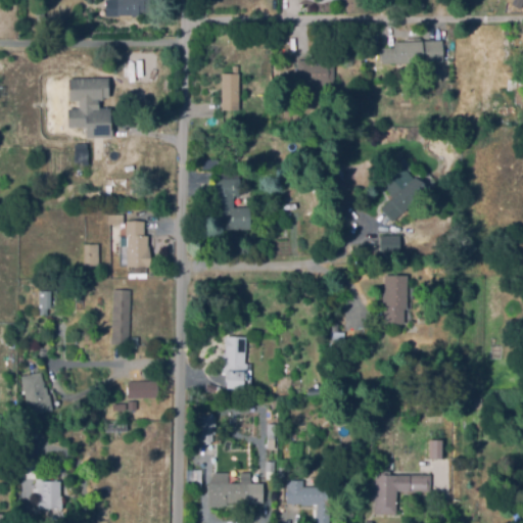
[(107,16),(106,0),(150,0),(150,11),(138,12),(138,14),(119,14),(119,15),(107,16)]
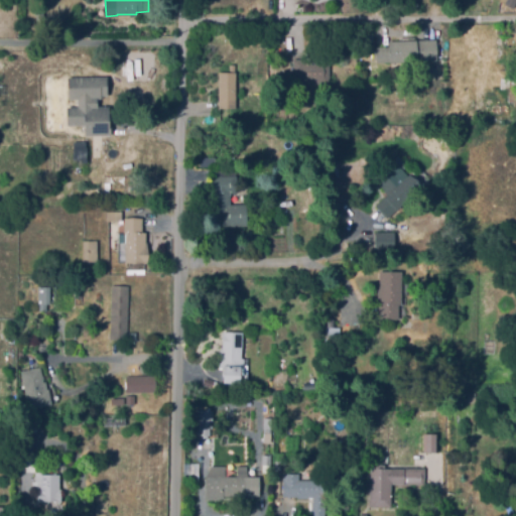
[(254,44),(245,44),(245,29),(254,29),(254,44)]
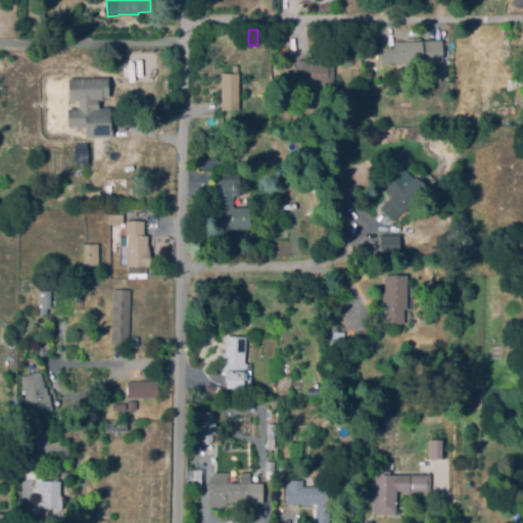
[(386,43),(373,43),(373,33),(386,33),(386,43)]
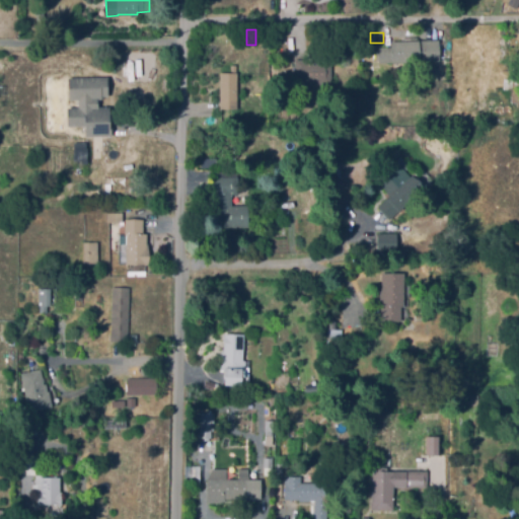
[(441,61),(375,61),(375,47),(390,47),(390,40),(440,40),(440,49),(445,49),(445,57),(440,57),(441,61)]
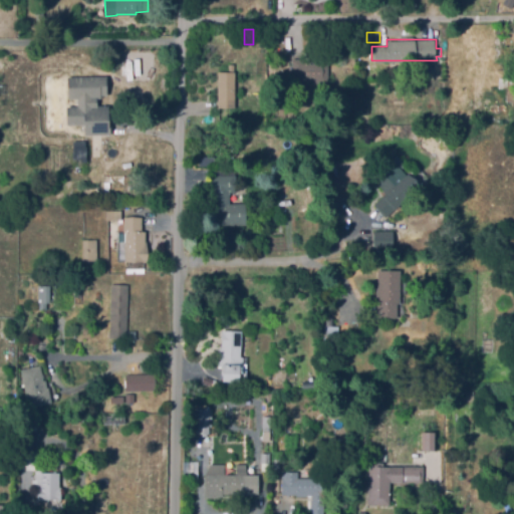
[(327,84),(294,83),(295,59),(307,60),(307,55),(317,56),(317,53),(328,54),(327,84)]
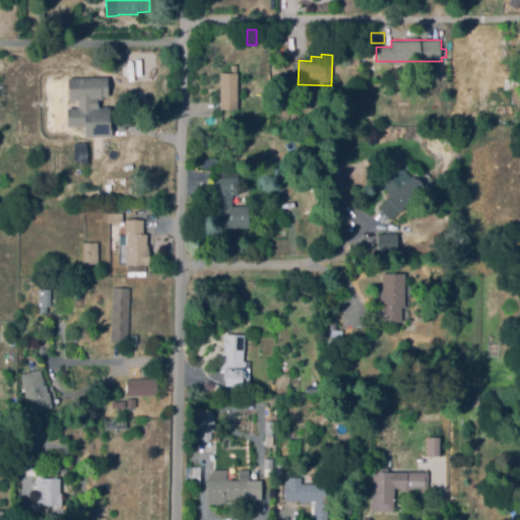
[(238,109),(220,109),(220,72),(238,72),(238,109)]
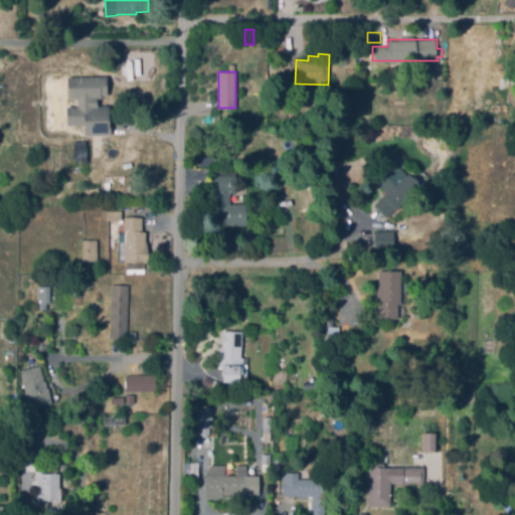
[(66,76),(66,99),(75,99),(75,107),(64,107),(65,125),(83,125),(83,136),(109,135),(108,106),(98,106),(97,97),(106,96),(106,75),(66,76)]
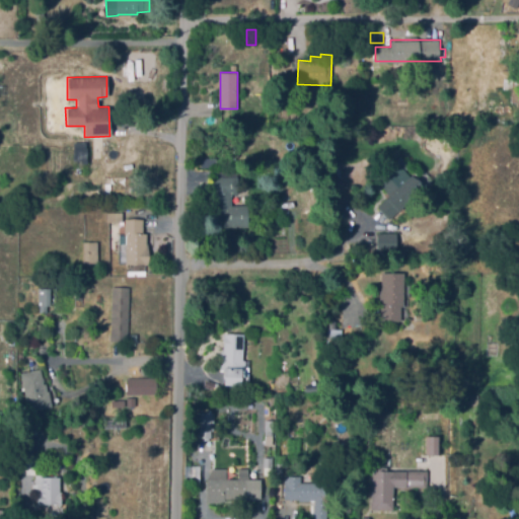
[(373,115),(364,115),(364,105),(373,105),(373,115)]
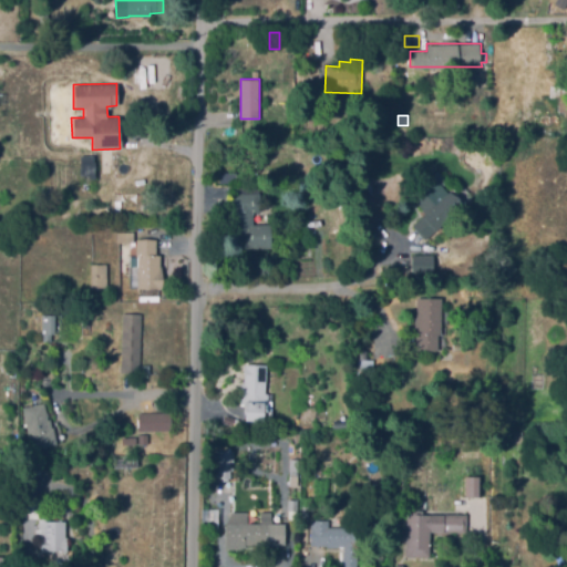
[(138,195),(113,195),(113,174),(103,174),(103,148),(121,148),(121,153),(130,153),(130,163),(138,163),(138,175),(142,175),(142,183),(138,183),(138,195)]
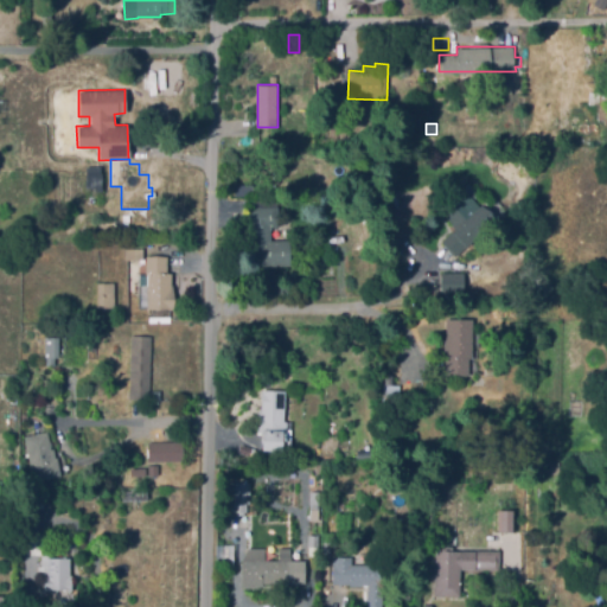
[(100,166),(84,167),(84,191),(100,190),(100,166)]
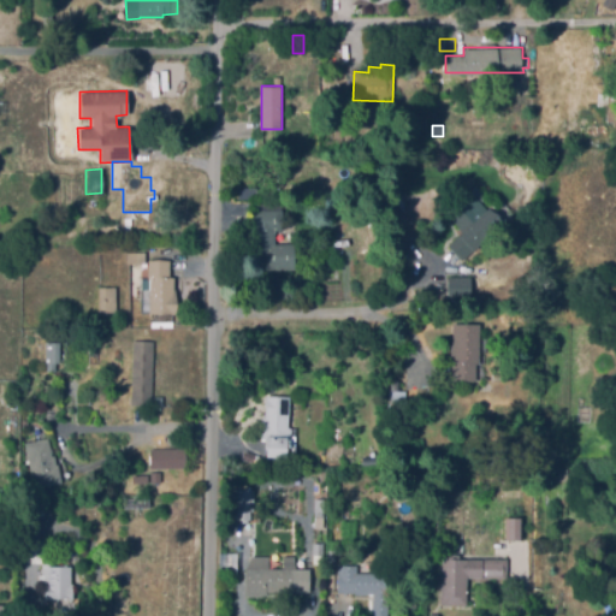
[(372,181),(362,179),(363,169),(374,170),(372,181)]
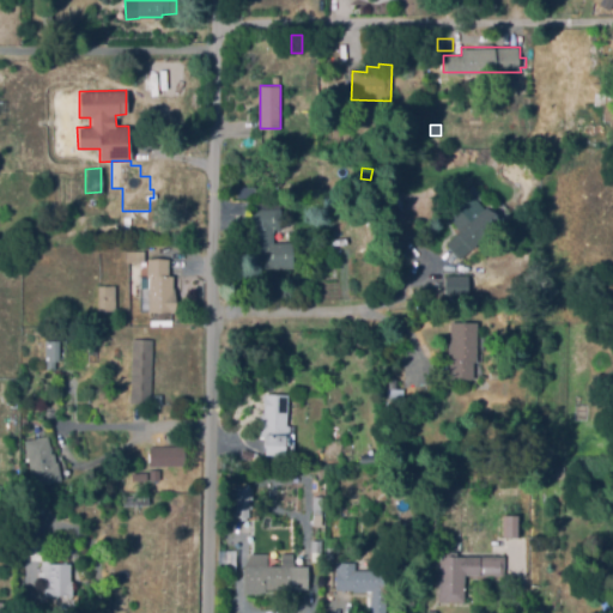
[(240,198),(238,187),(249,187),(249,196),(240,198)]
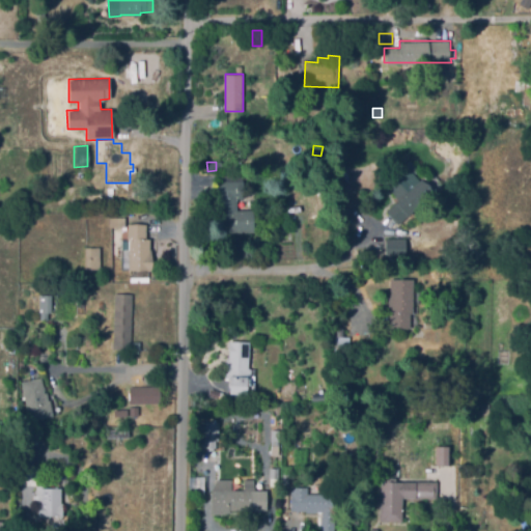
[(399,224),(388,212),(400,200),(388,186),(411,165),(435,192),(399,224)]
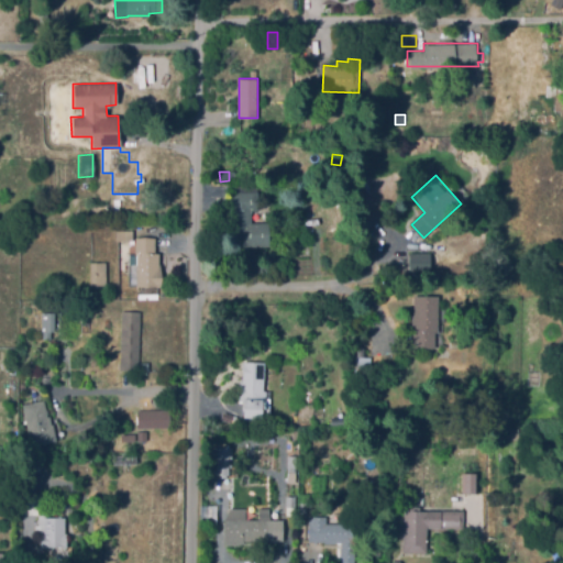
[(238,246),(236,228),(232,228),(231,194),(258,192),(258,210),(252,210),(252,223),(272,223),(272,245),(238,246)]
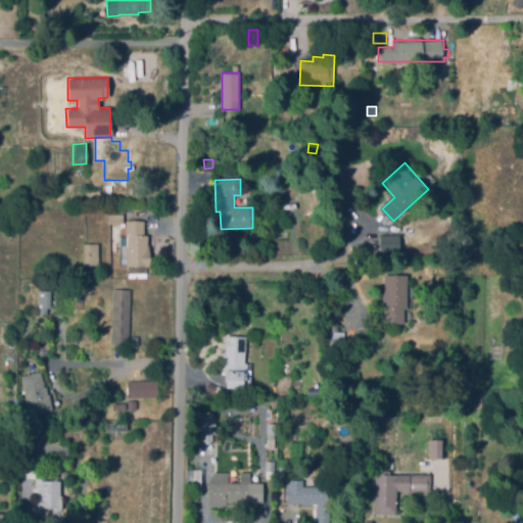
[(149,266),(129,265),(129,240),(126,240),(127,222),(144,222),(144,235),(148,235),(148,246),(150,246),(149,266)]
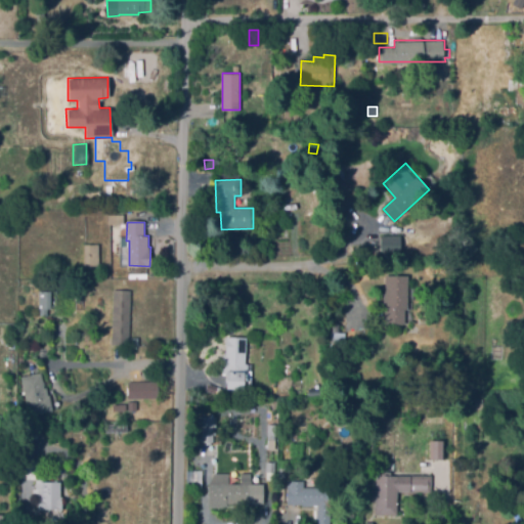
[(399,261),(383,261),(383,235),(400,236),(399,261)]
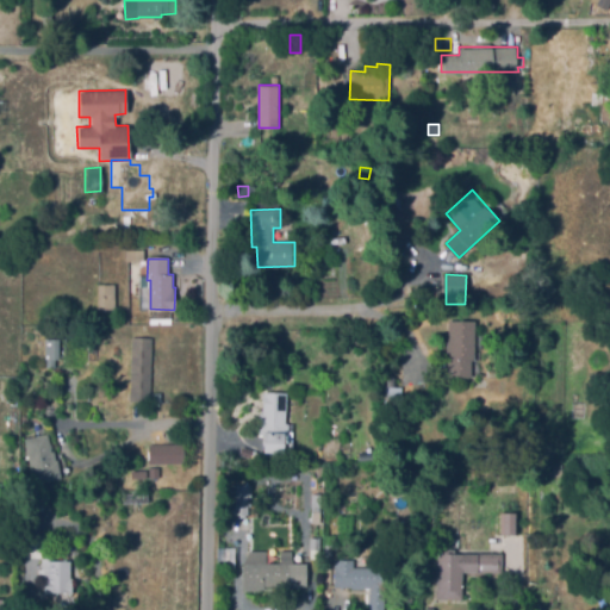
[(114,310),(99,309),(100,284),(116,285),(114,310)]
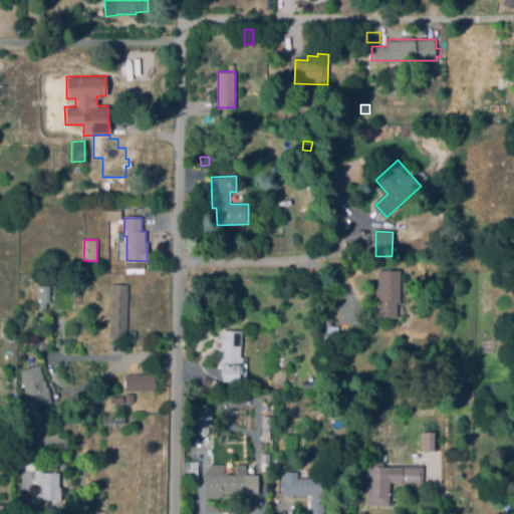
[(398,317),(377,317),(377,270),(401,270),(401,303),(398,303),(398,317)]
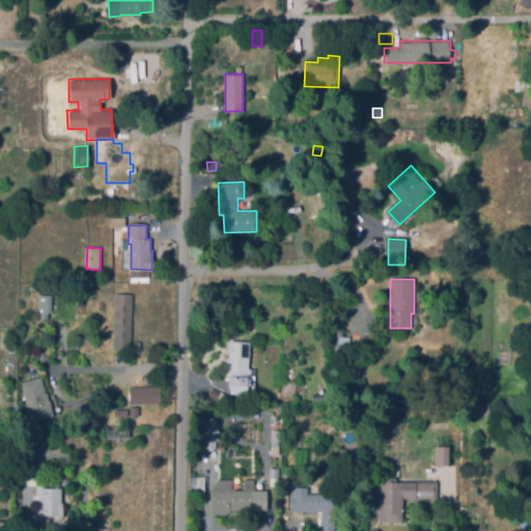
[(131,347),(114,347),(116,295),(133,295),(131,347)]
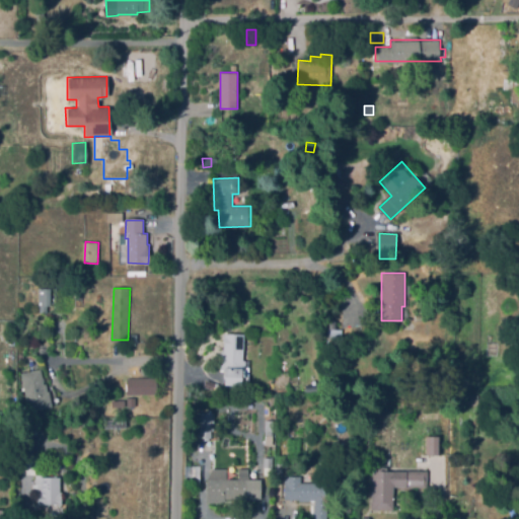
[(46,312),(40,312),(40,289),(51,289),(51,305),(46,305),(46,312)]
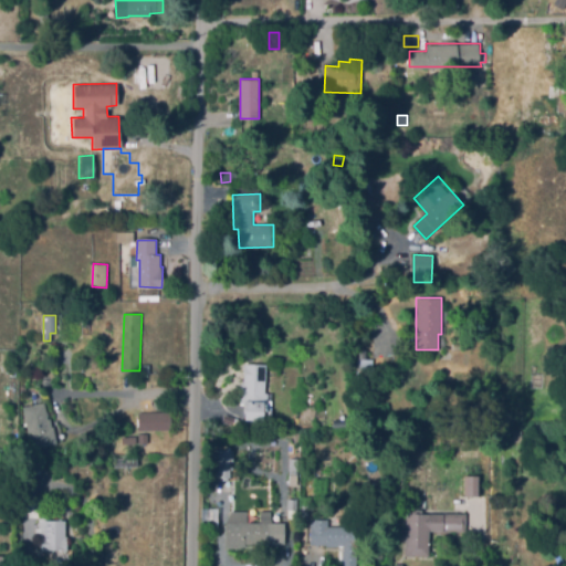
[(373,381),(357,381),(357,359),(373,359),(373,381)]
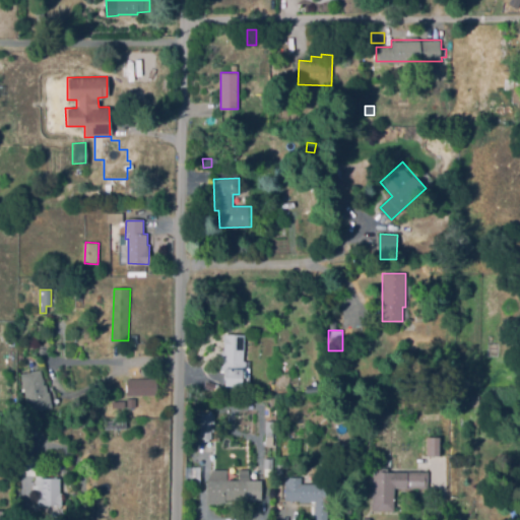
[(250,385),(225,384),(225,371),(221,370),(222,352),(225,352),(225,335),(244,335),(244,361),(250,361),(250,385)]
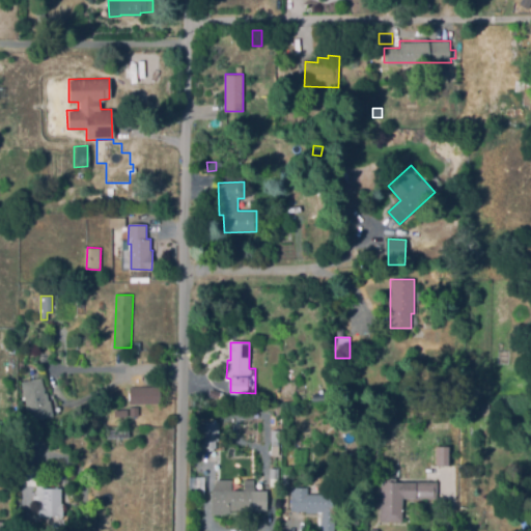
[(29,422),(23,398),(26,397),(23,383),(42,379),(45,392),(48,392),(54,417),(29,422)]
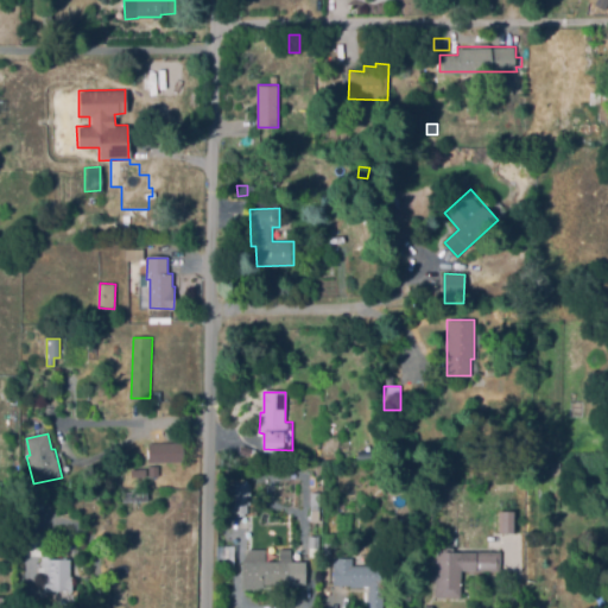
[(150,460),(150,444),(184,443),(184,460),(150,460)]
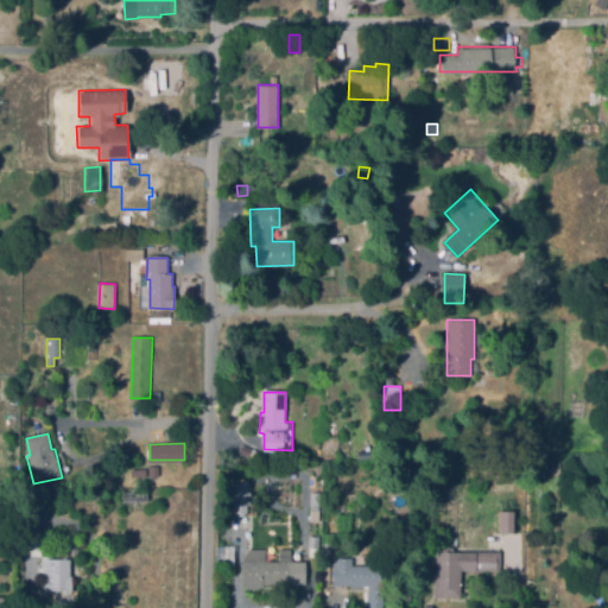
[(257,517),(230,514),(233,482),(234,482),(235,479),(245,480),(245,483),(248,483),(247,501),(257,501),(257,517)]
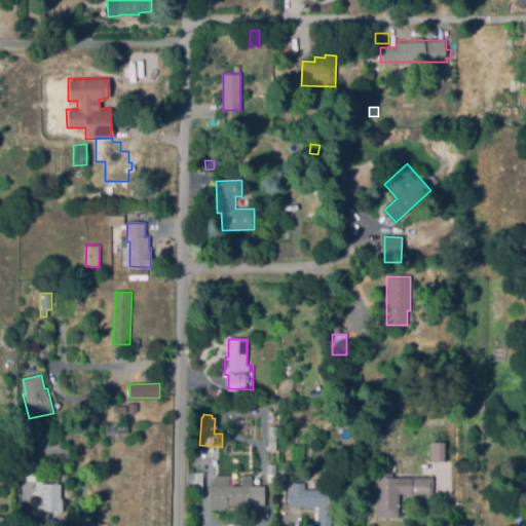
[(276,450),(267,450),(268,425),(276,426),(276,450)]
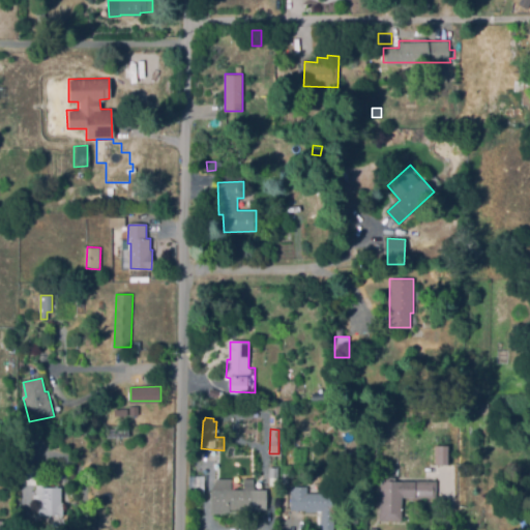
[(108,445),(107,431),(127,430),(128,443),(108,445)]
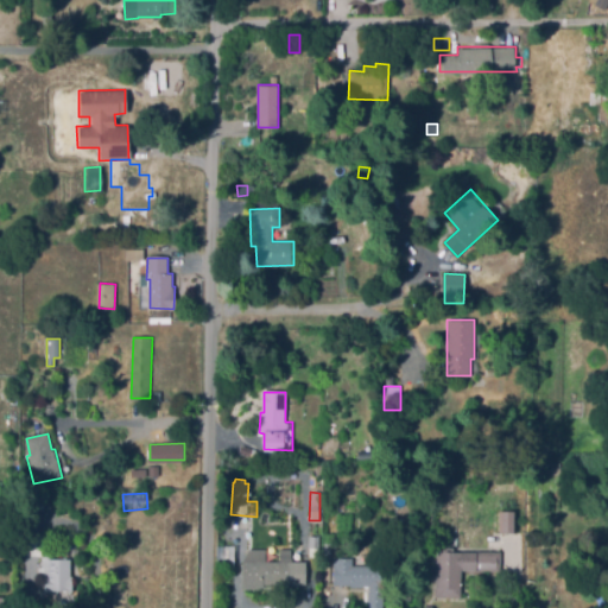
[(30,527),(30,508),(44,508),(44,526),(30,527)]
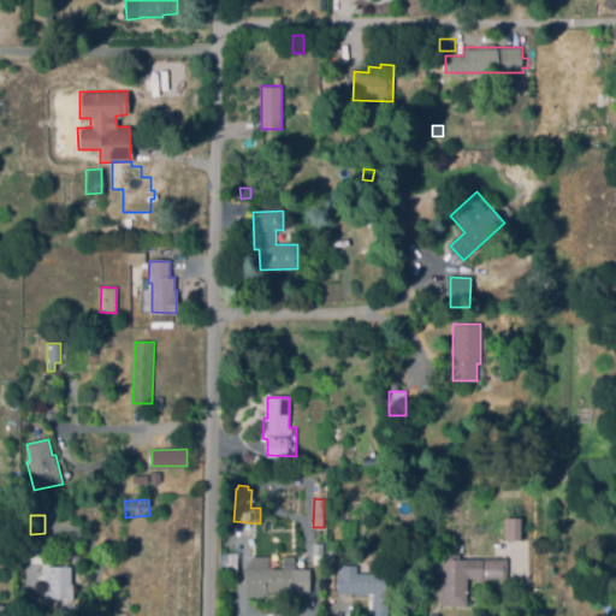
[(521,539),(508,538),(508,517),(521,519),(521,539)]
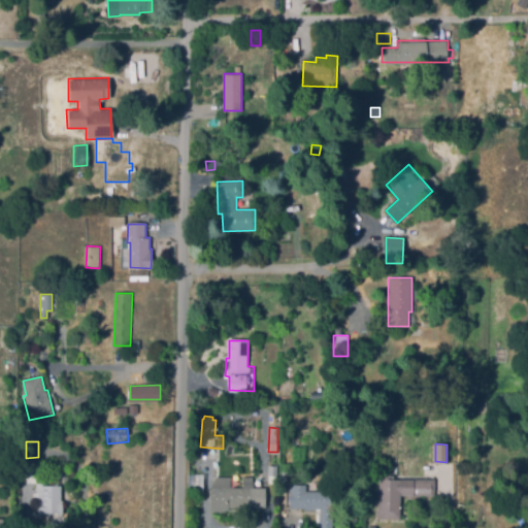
[(276,474),(268,474),(269,464),(277,465),(276,474)]
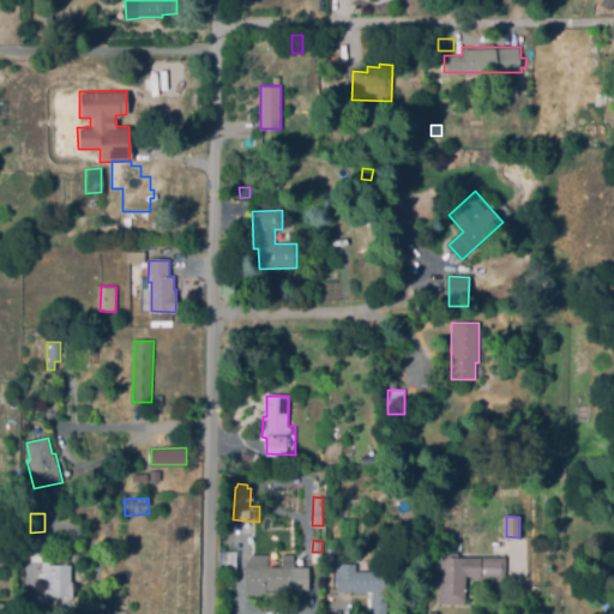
[(467,602),(440,602),(441,552),(458,552),(458,557),(506,558),(506,576),(467,576),(467,602)]
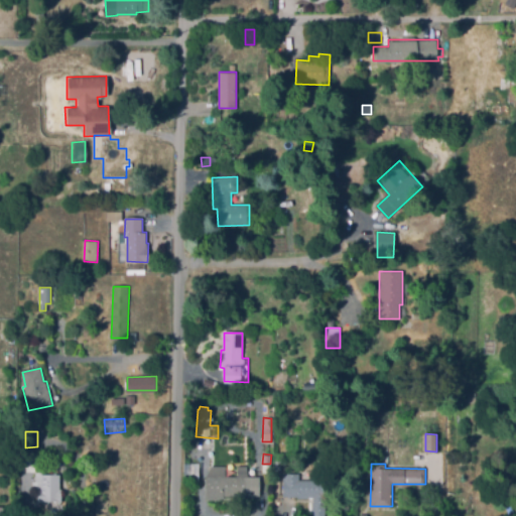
[(209,499),(208,466),(226,465),(227,477),(237,477),(237,467),(248,467),(248,496),(224,497),(225,499),(209,499)]
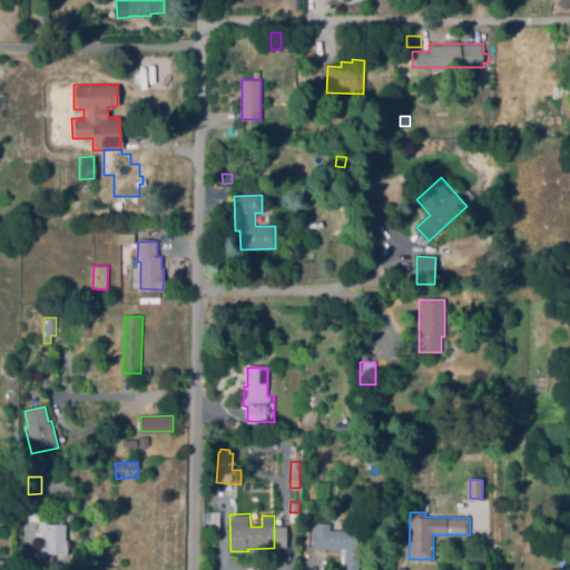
[(68,554),(41,554),(41,521),(66,521),(66,540),(68,540),(68,554)]
